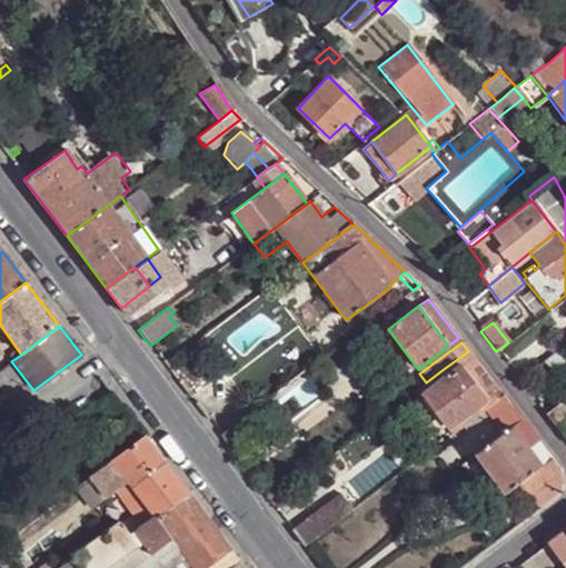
[(565,348),(562,344),(544,359),(552,369),(565,357),(565,348)]
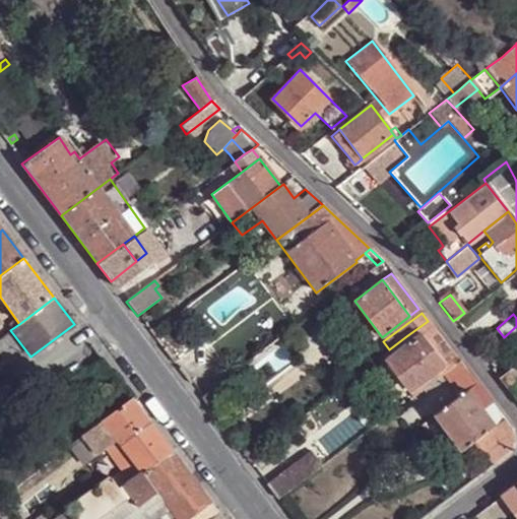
[(406,336),(411,342),(422,334),(425,336),(435,330),(428,321),(406,336)]
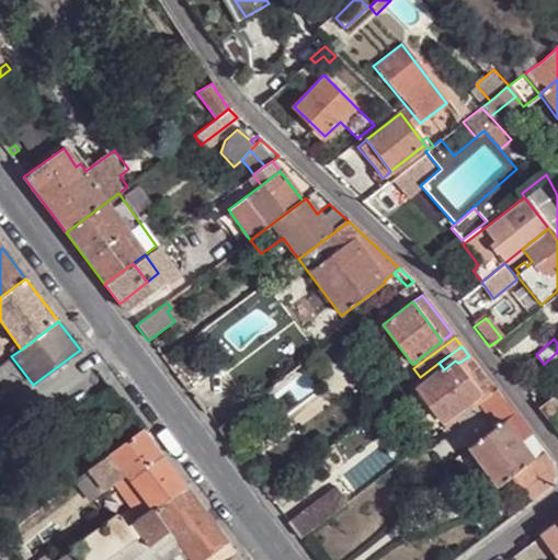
[(469,356),(458,363),(479,392),(455,411),(459,419),(486,399),(496,391),(469,356)]
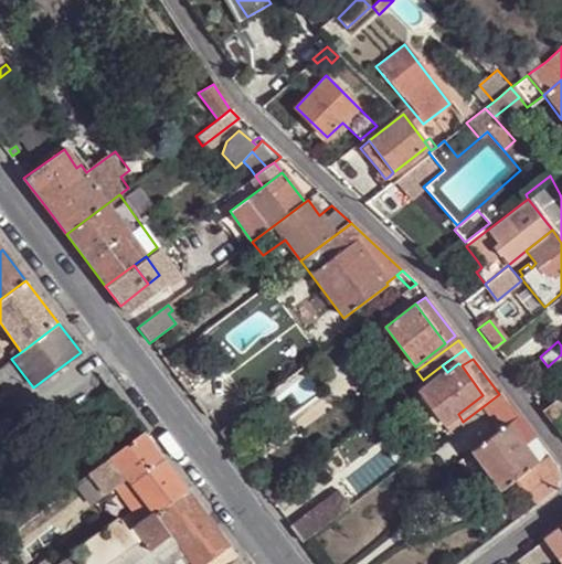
[(420,393),(444,425),(458,414),(483,395),(462,365),(458,363),(447,372),(420,393)]
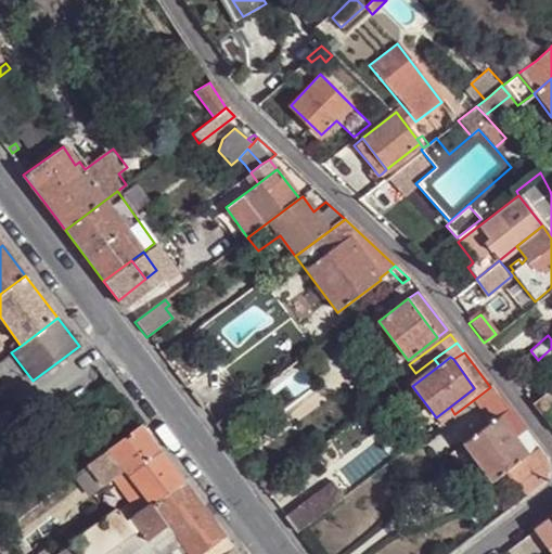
[(415,373),(407,379),(412,386),(439,365),(434,359),(415,373)]
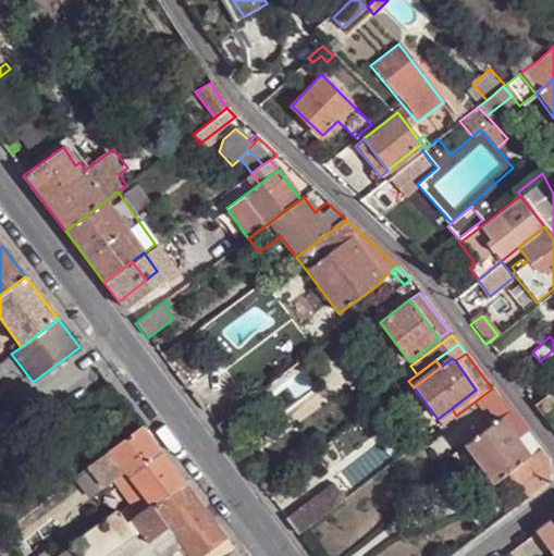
[(492,388),(482,396),(491,408),(483,414),(491,425),(500,418),(509,411),(492,388)]
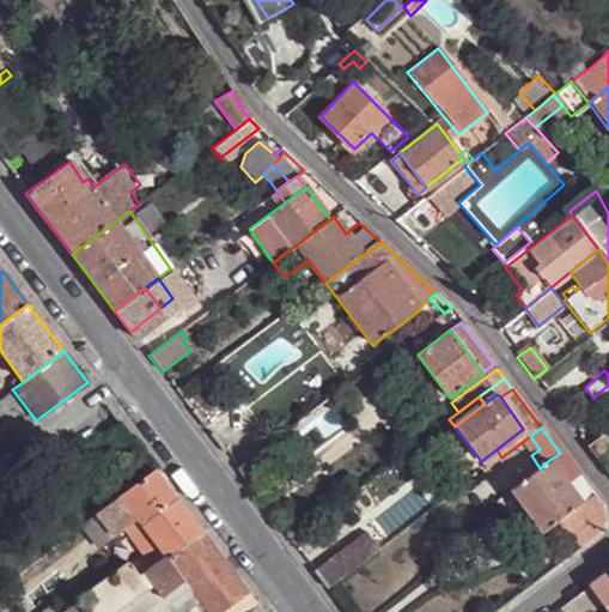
[(608,443),(602,434),(585,446),(608,477),(608,443)]
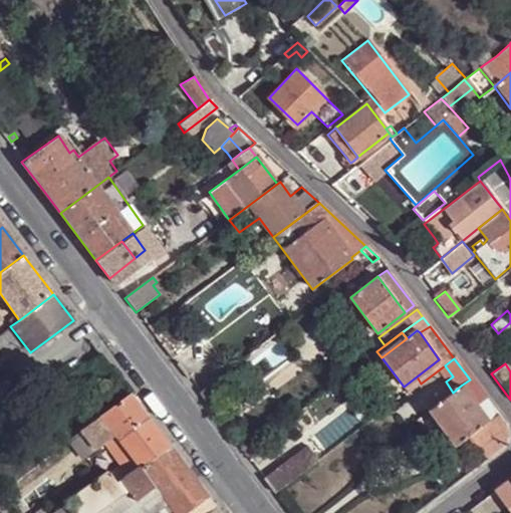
[(417,376),(404,387),(408,393),(421,383),(417,376)]
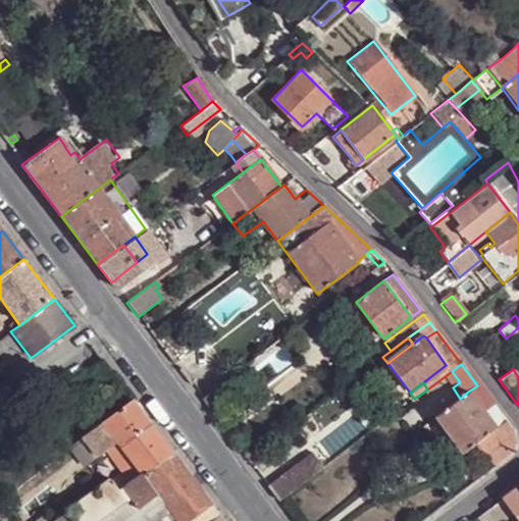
[(518,439),(477,385),(468,392),(495,428),(475,444),(494,466),(518,448),(518,439)]
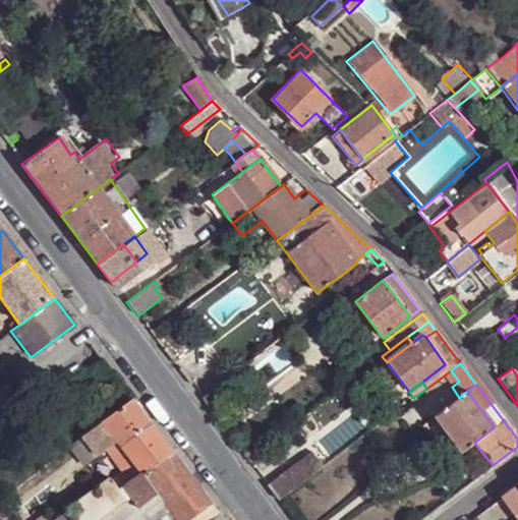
[(494,427),(467,391),(459,398),(434,416),(461,452),(474,443),(494,427)]
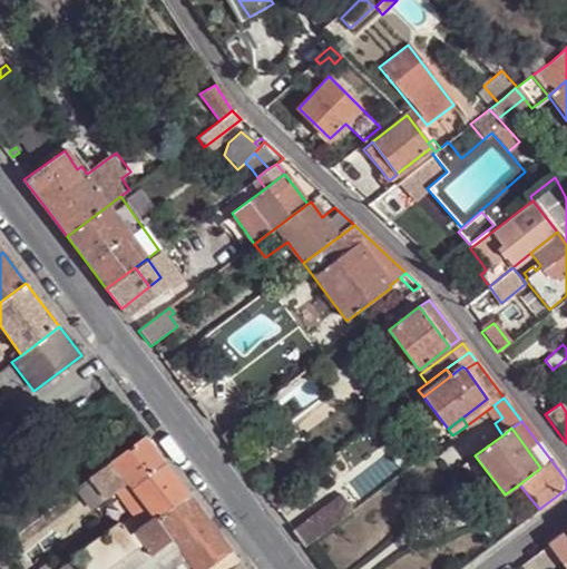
[(145,439),(114,462),(129,484),(133,489),(165,466),(145,439)]
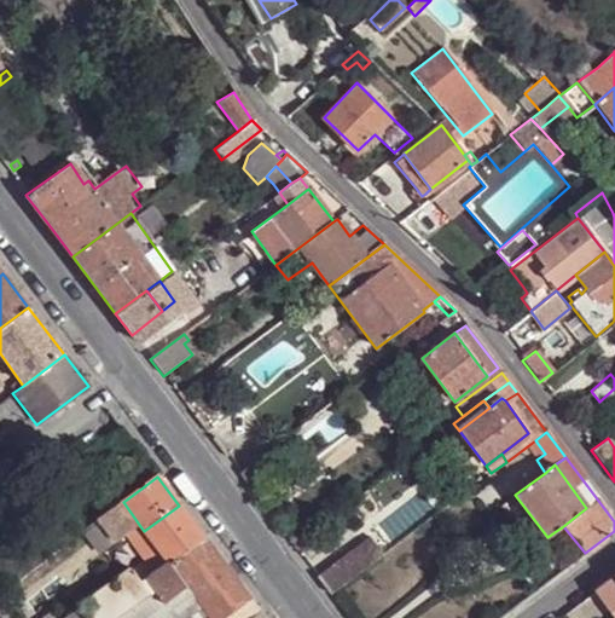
[(126,537),(140,526),(123,502),(108,513),(126,537)]
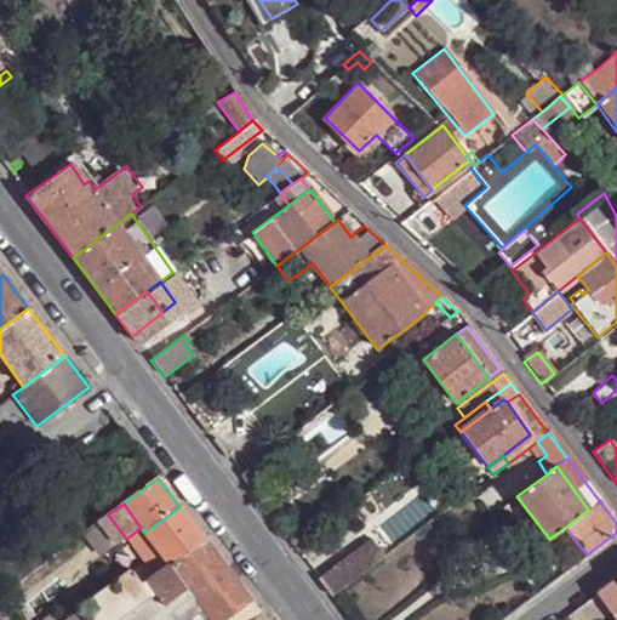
[(160,552),(170,566),(204,540),(190,522),(180,507),(144,533),(160,552)]
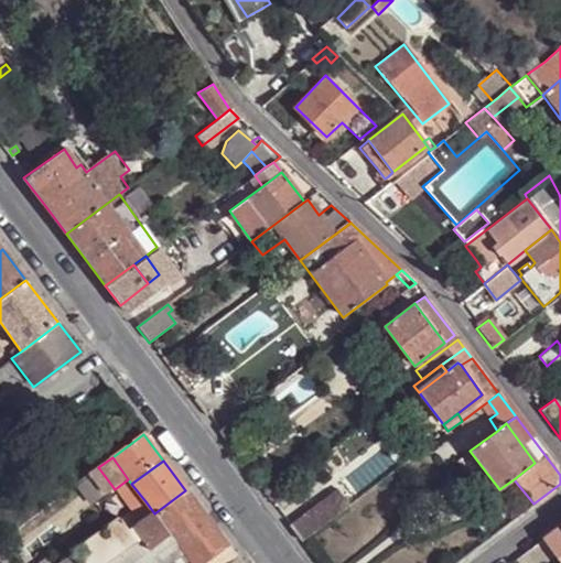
[(115,489),(131,511),(146,501),(131,484),(128,479),(115,489)]
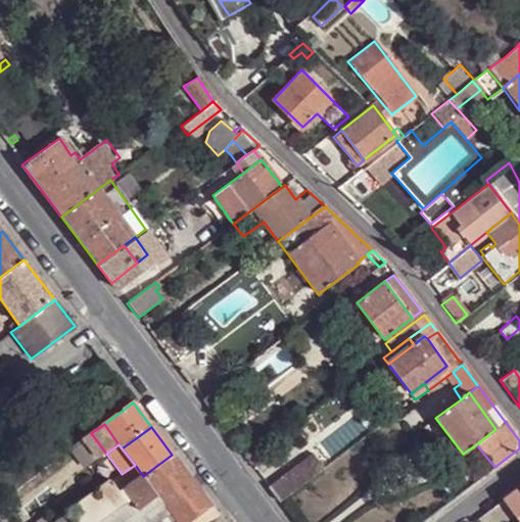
[(253,457),(248,451),(242,456),(246,462),(253,457)]
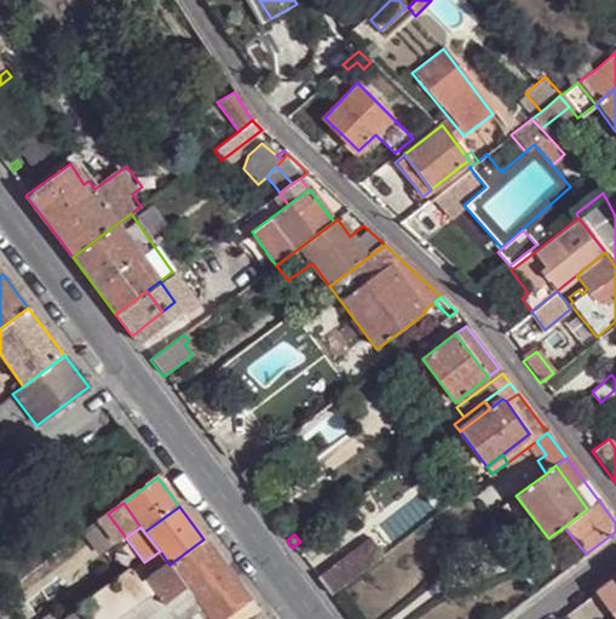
[(201,608),(208,618),(225,618),(249,601),(203,539),(170,565),(149,580),(147,582),(163,606),(186,589),(201,608)]
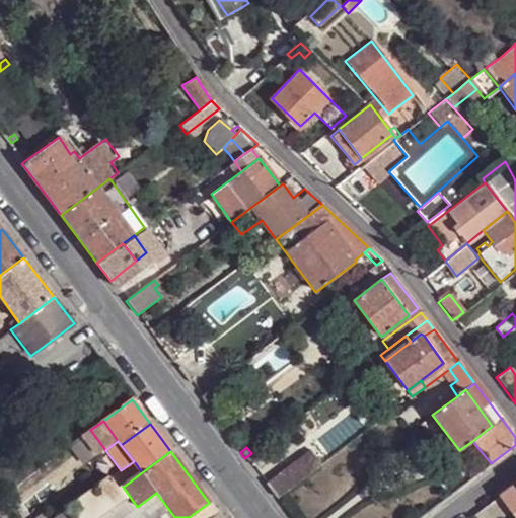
[(266,485),(277,499),(302,479),(319,466),(308,451),(265,484),(266,485)]
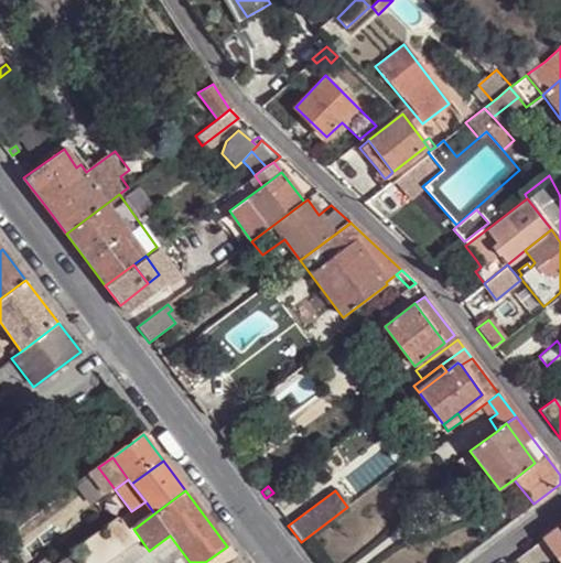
[(132,523),(136,528),(154,513),(146,501),(131,511),(127,516),(132,523)]
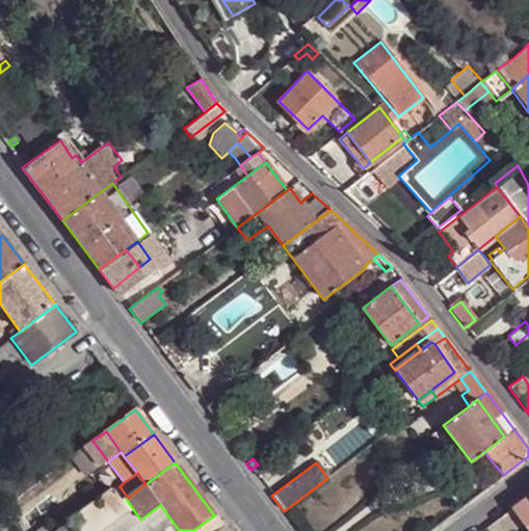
[(101,530),(128,511),(122,502),(118,499),(113,492),(104,499),(59,530),(101,530)]
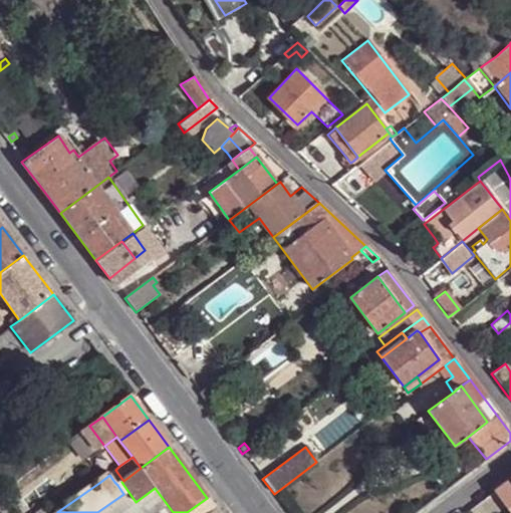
[(510,512),(510,478),(492,493),(503,507),(504,508),(506,512),(510,512)]
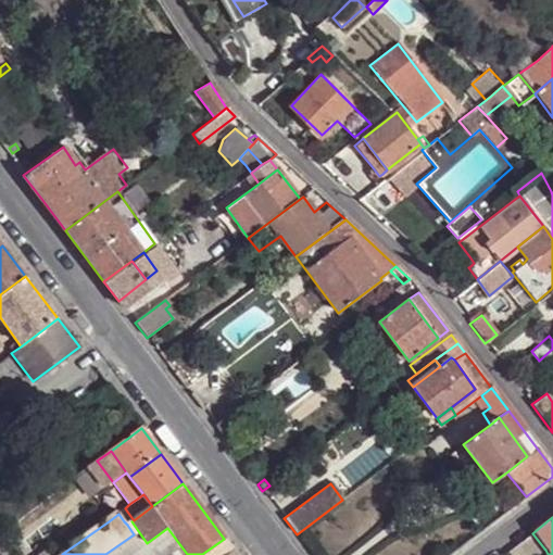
[(127,525),(134,534),(105,554),(167,554),(180,545),(167,528),(147,543),(132,521),(127,525)]
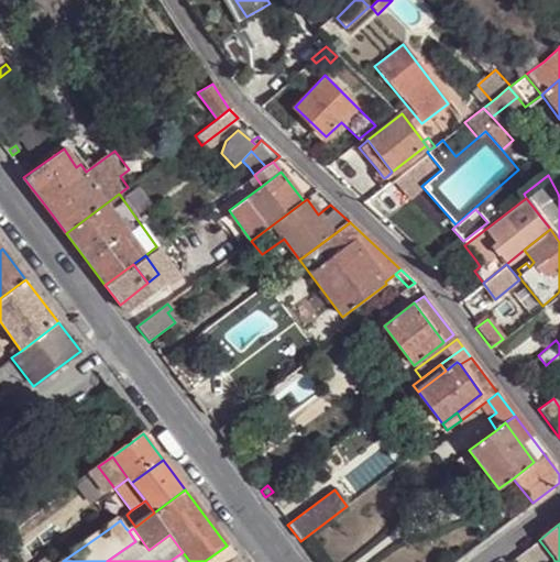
[(539,540),(513,560),(514,561),(542,561),(551,555),(539,540)]
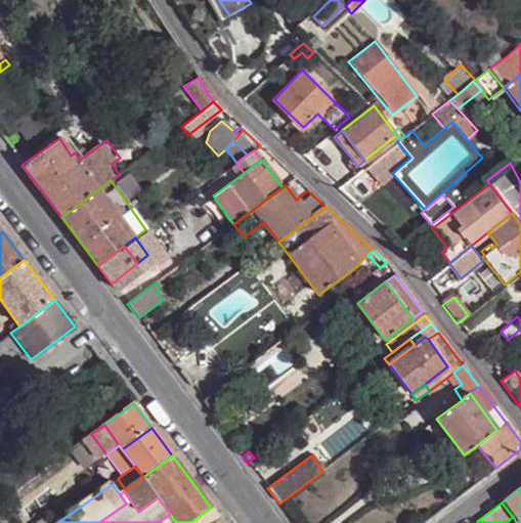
[(214,522),(220,519),(211,508),(190,522),(214,522)]
